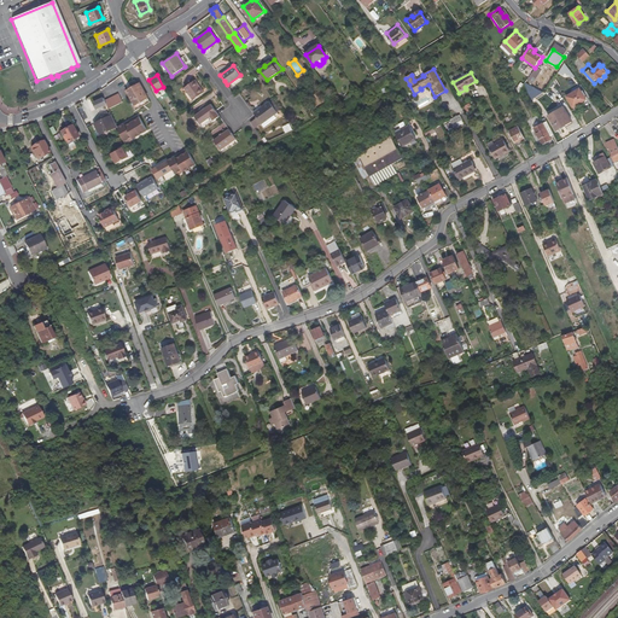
[(193,100),(204,92),(194,80),(184,88),(193,100)]
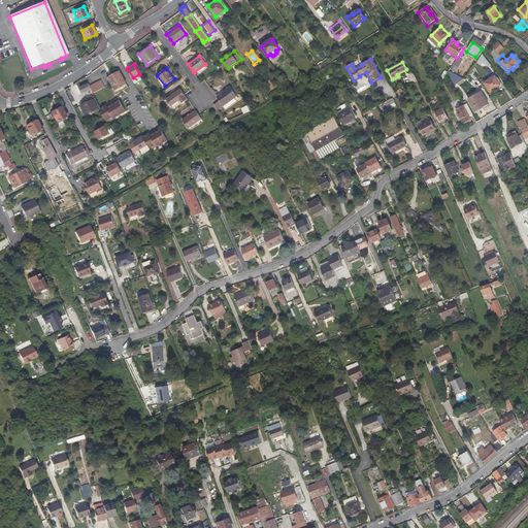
[(108,77),(113,86),(116,89),(126,84),(119,71),(108,77)]
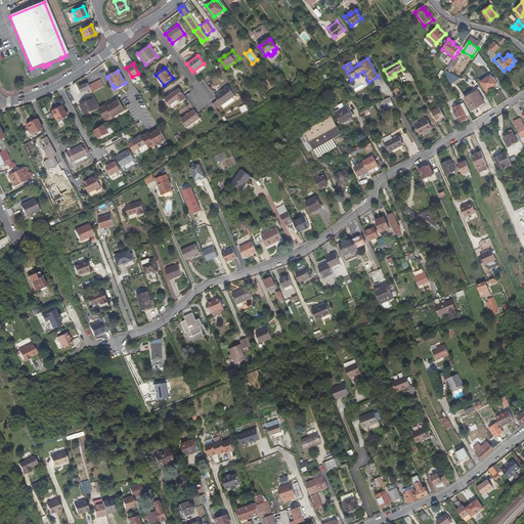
[(497,85),(491,76),(481,82),(486,91),(497,85)]
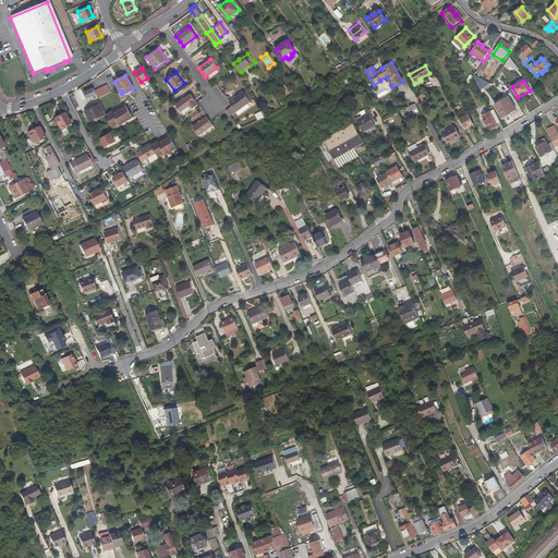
[(107,85),(95,91),(97,94),(98,98),(111,92),(107,85)]
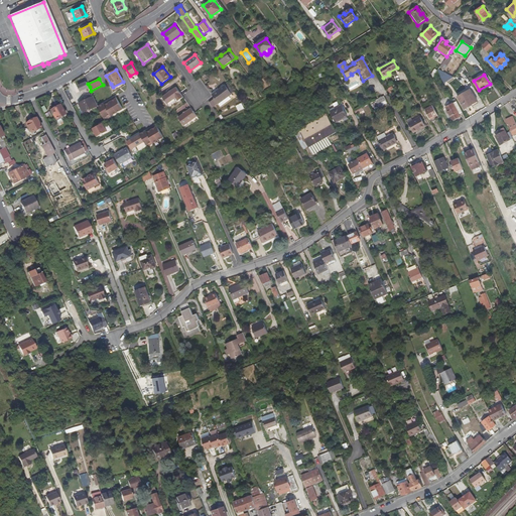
[(88,84),(87,82),(80,85),(82,90),(90,87),(88,84)]
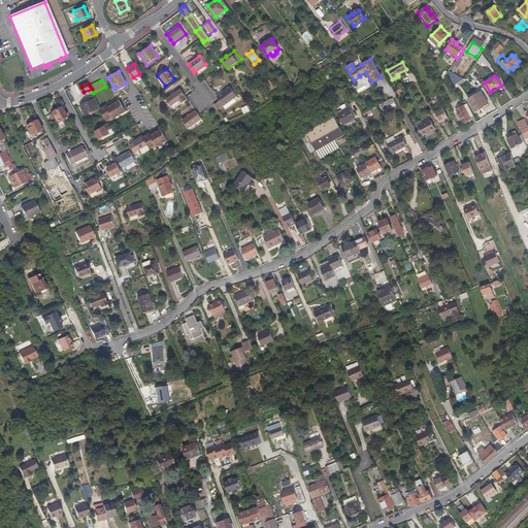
[(116,89),(113,86),(109,88),(113,94),(116,93),(127,87),(126,84),(116,89)]
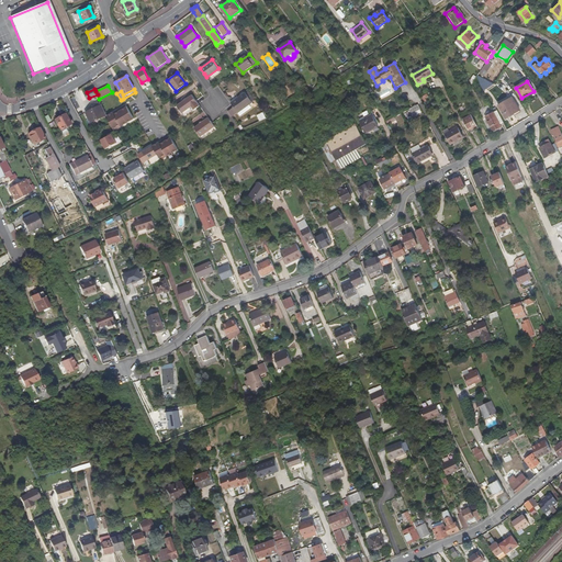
[(238,112),(254,102),(246,92),(232,102),(235,107),(238,112)]
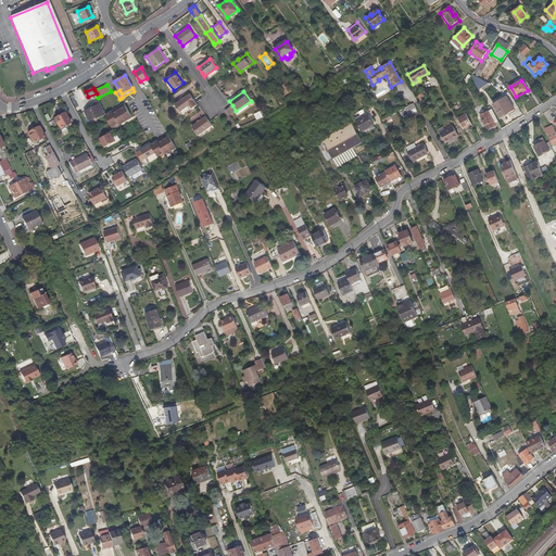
[(191,109),(198,104),(193,100),(190,93),(175,104),(180,112),(189,105),(191,109)]
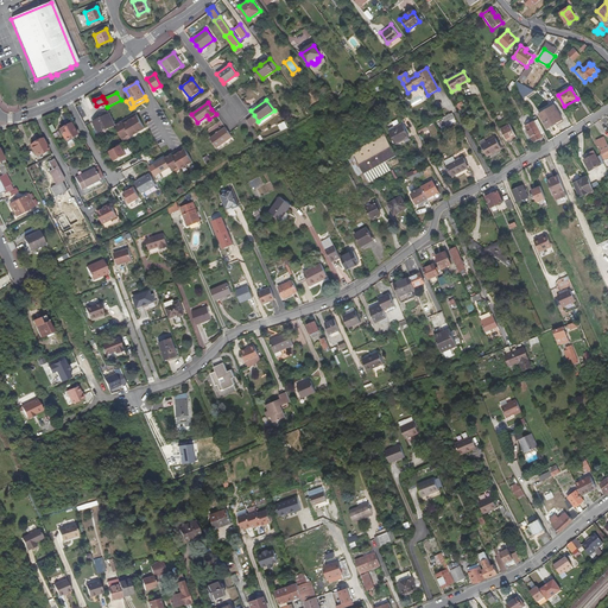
[(548,128),(562,120),(553,107),(540,115),(548,128)]
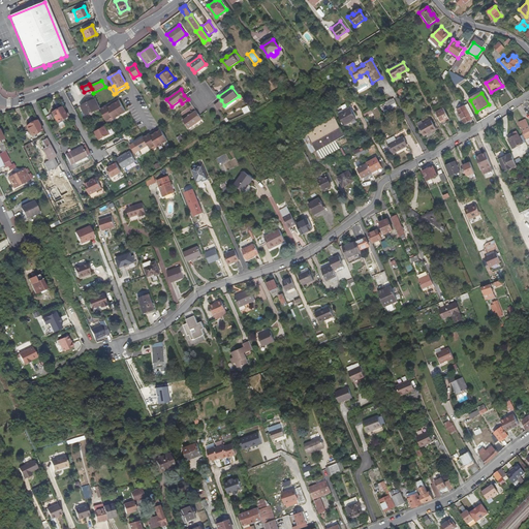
[(99,107),(95,98),(93,99),(92,97),(89,99),(90,101),(81,105),(85,115),(95,110),(96,111),(99,109),(98,107),(99,107)]
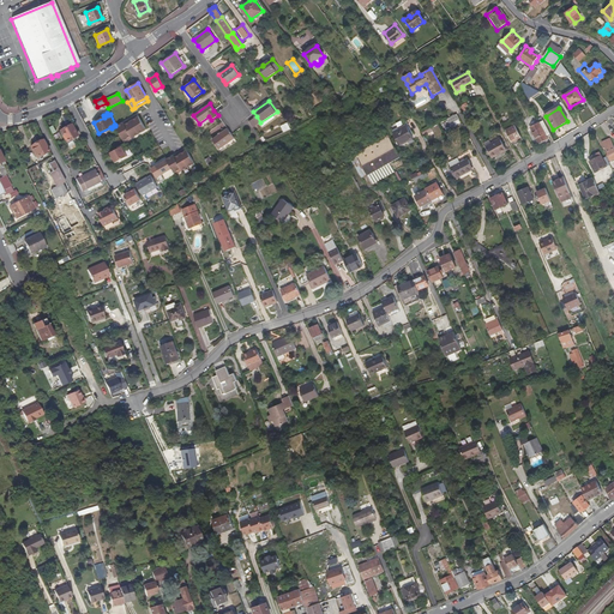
[(456,113),(446,119),(449,124),(458,118),(456,113)]
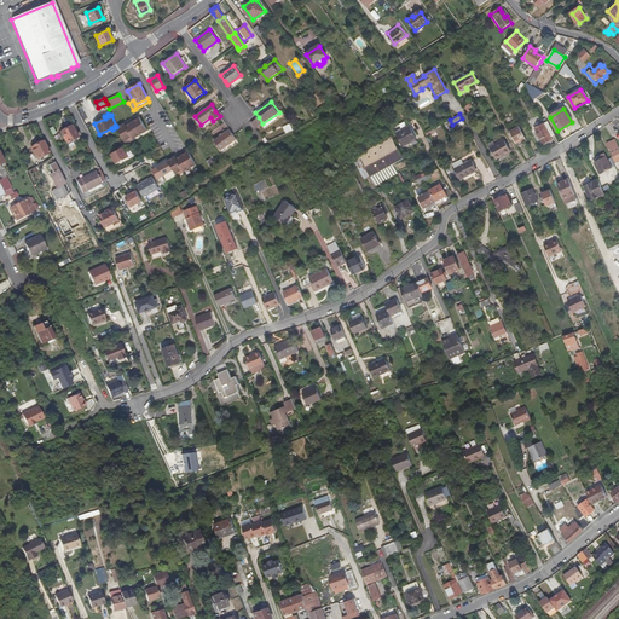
[(126,126),(127,128),(142,120),(140,117),(126,126)]
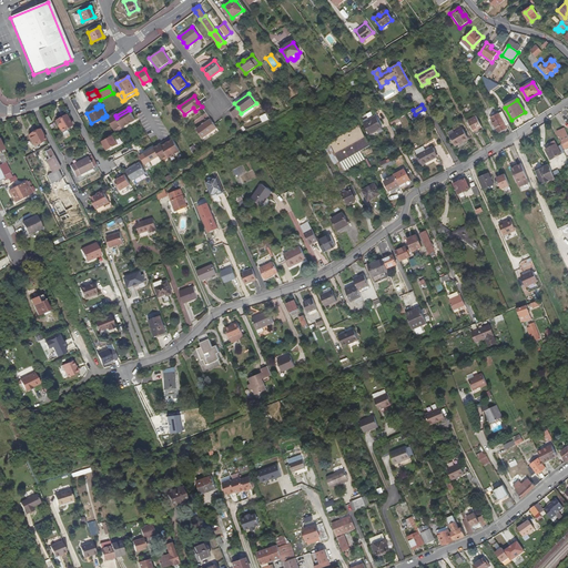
[(234,118),(241,113),(237,108),(231,113),(234,118)]
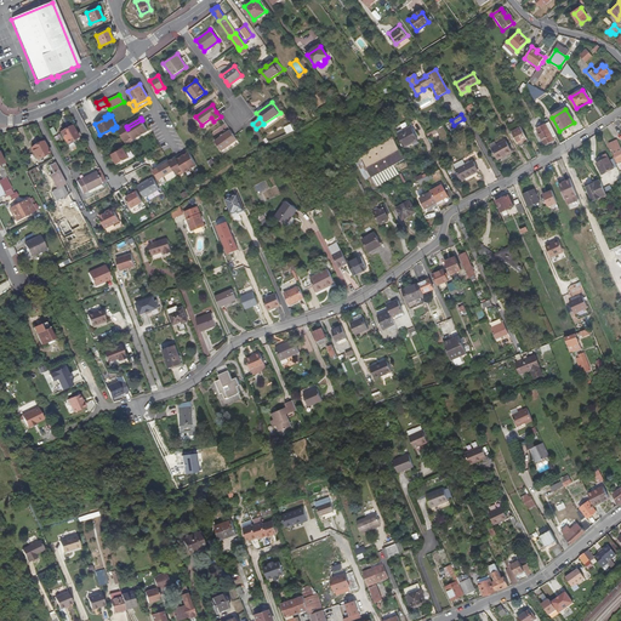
[(127,129),(126,126),(119,130),(126,144),(134,140),(135,142),(149,134),(142,120),(127,129)]
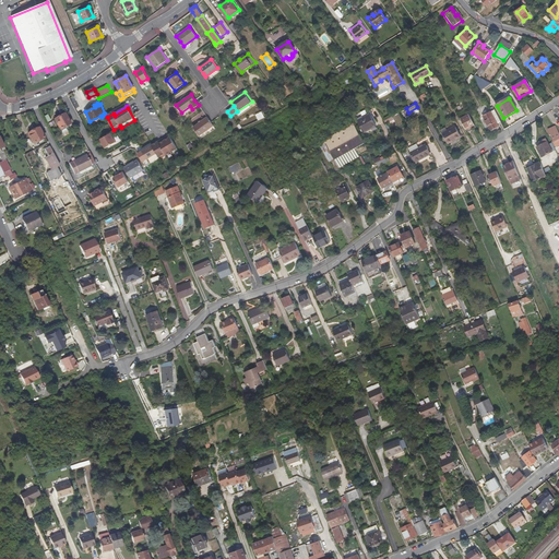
[(499,120),(492,108),(480,114),(489,129),(497,125),(496,122),(499,120)]
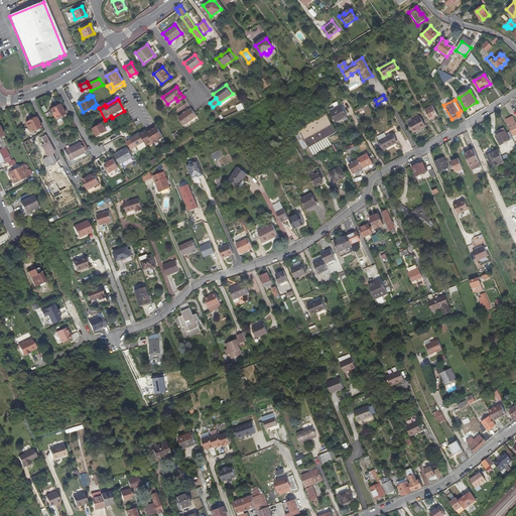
[(49,109),(54,118),(65,113),(59,103),(49,109)]
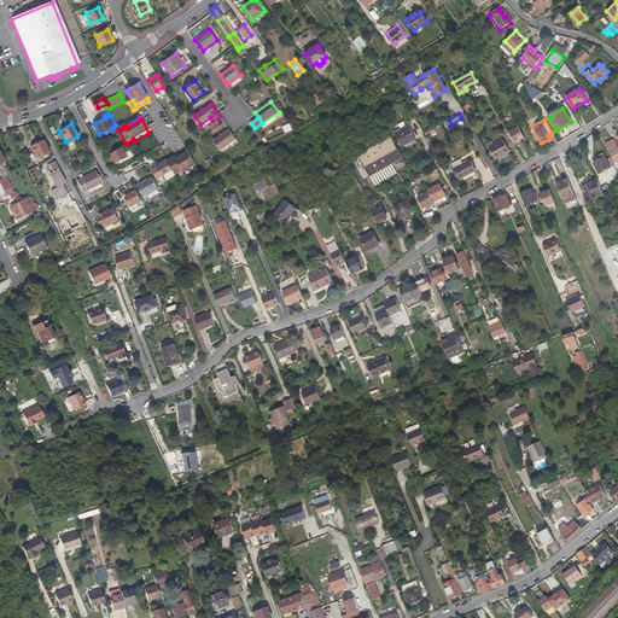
[(509,132),(516,144),(524,139),(518,127),(509,132)]
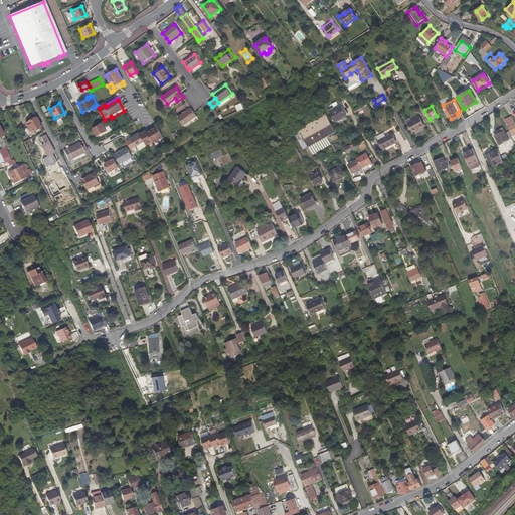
[(335,124),(345,118),(339,107),(329,113),(335,124)]
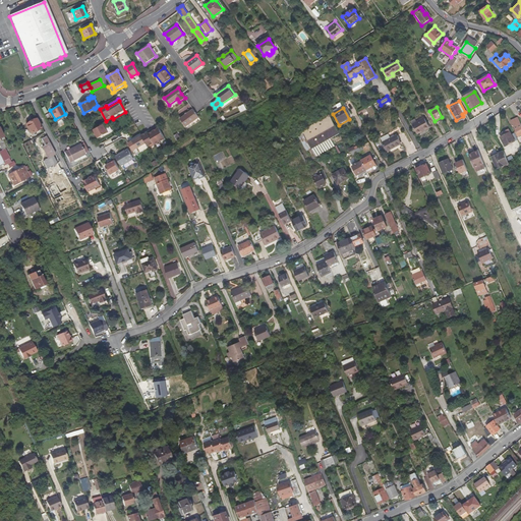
[(191,121),(198,117),(196,114),(193,110),(193,109),(179,119),(184,126),(191,121)]
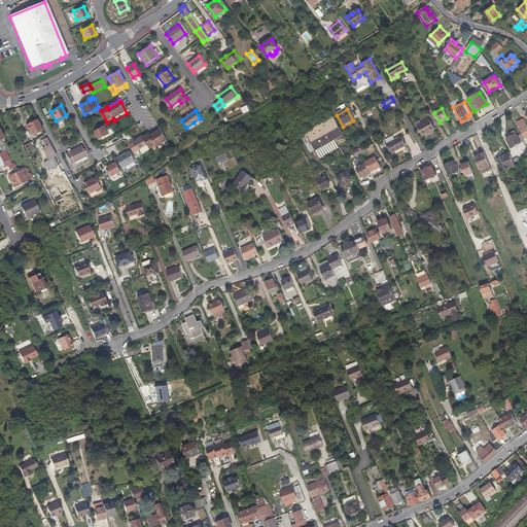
[(330,115),(321,123),(334,142),(343,137),(330,115)]
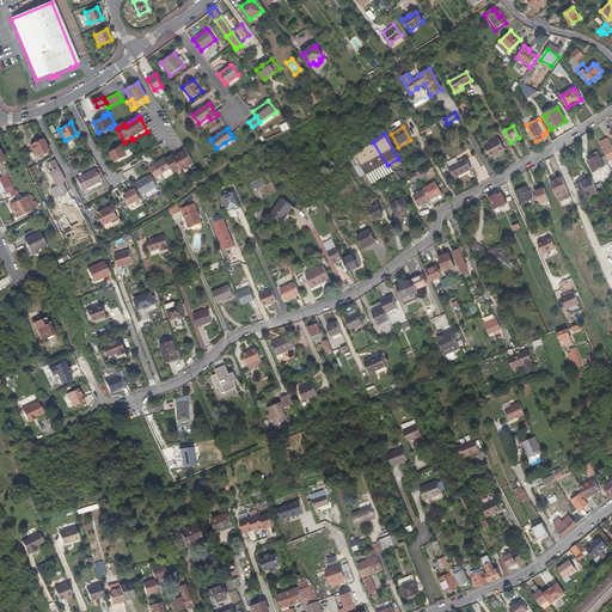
[(48,150),(42,138),(30,144),(36,155),(48,150)]
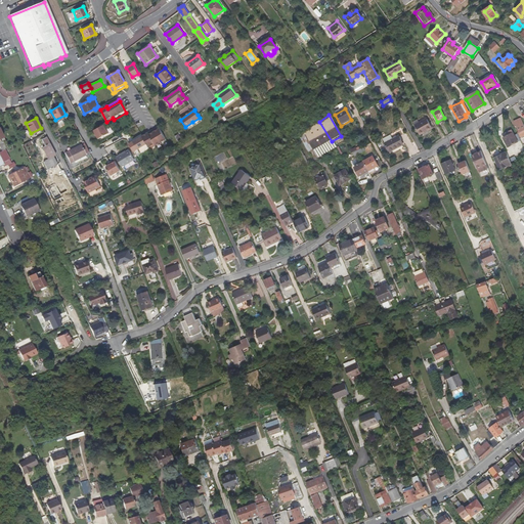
[(513,122),(518,131),(521,137),(523,135),(523,126),(520,119),(513,122)]
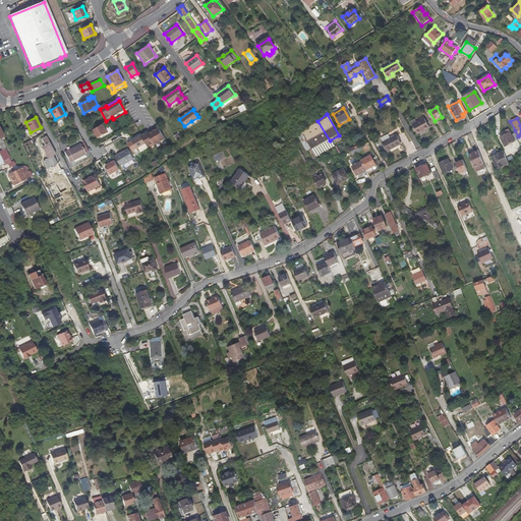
[(411,124),(417,134),(429,127),(424,119),(416,123),(416,122),(411,124)]
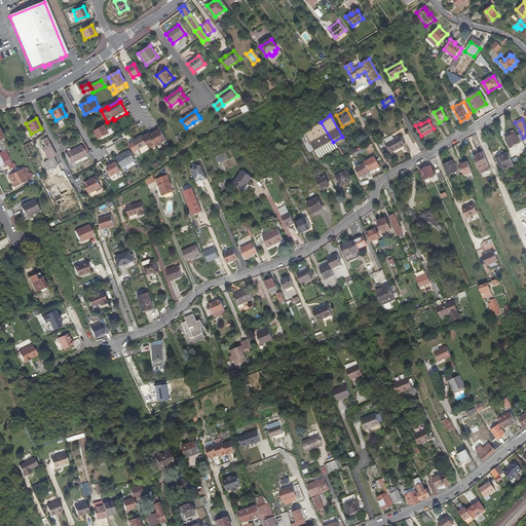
[(308,144),(326,134),(327,134),(321,122),(303,136),(308,144)]
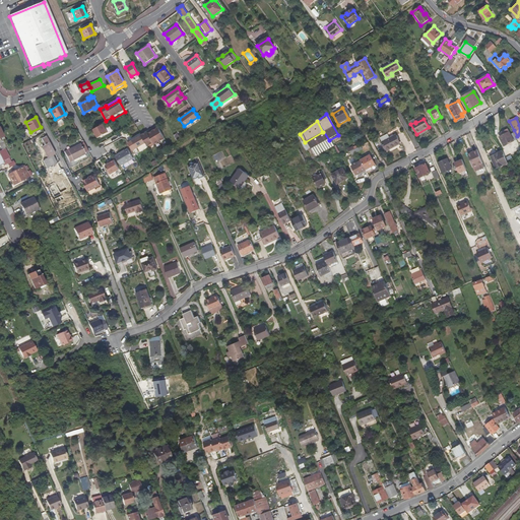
[(317,121),(323,132),(322,132),(327,141),(329,140),(317,121)]
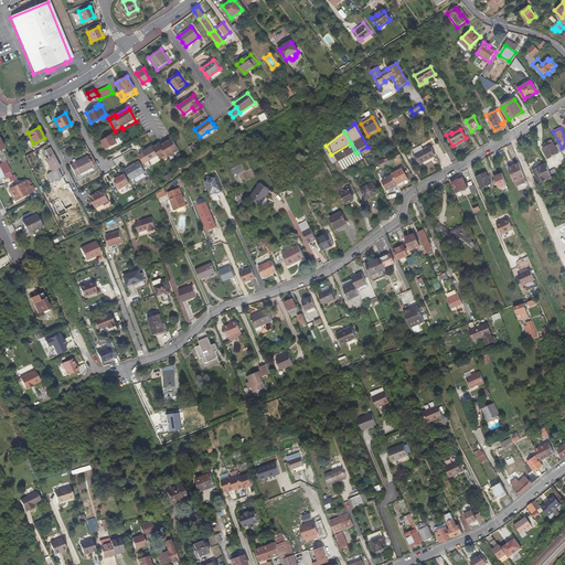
[(114,136),(103,142),(105,146),(106,146),(107,147),(108,150),(119,145),(114,136)]
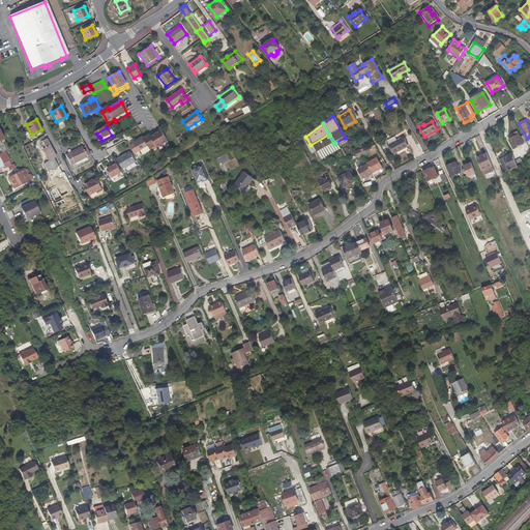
[(156,135),(152,138),(151,136),(145,139),(150,147),(151,150),(157,147),(158,148),(169,143),(163,131),(158,134),(157,131),(155,134),(156,135)]
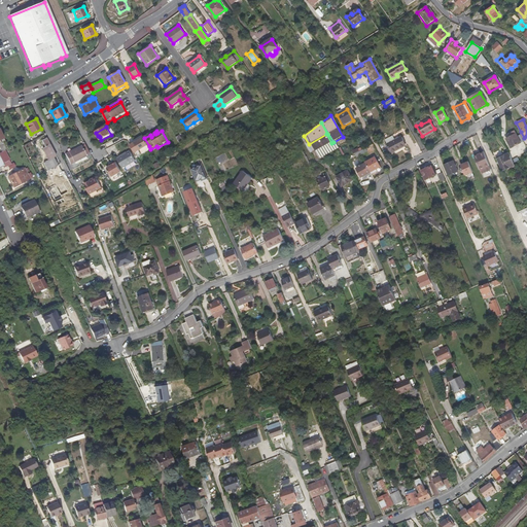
[(523,141),(519,134),(517,135),(516,133),(505,137),(510,147),(523,141)]
